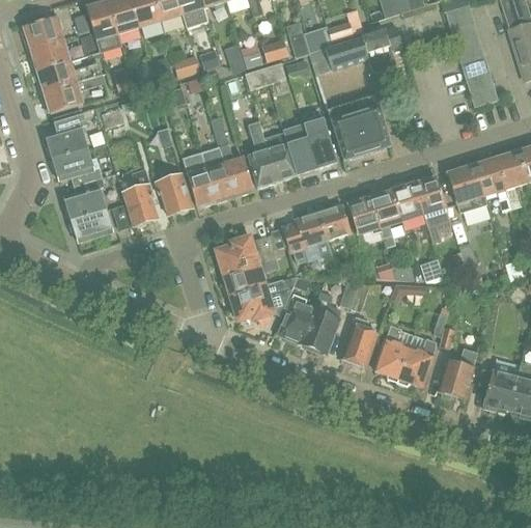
[(98,39),(102,52),(121,46),(117,33),(118,33),(109,0),(101,3),(99,2),(99,1),(98,1),(89,4),(88,5),(88,6),(86,7),(95,40),(98,39)]
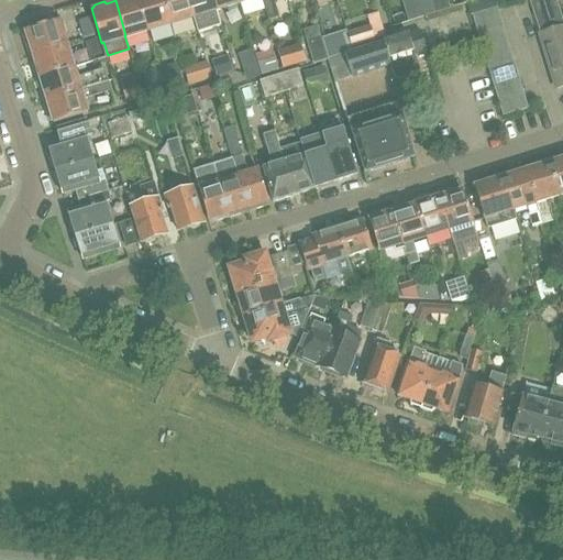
[(116,0),(125,35),(147,29),(139,0),(116,0)]
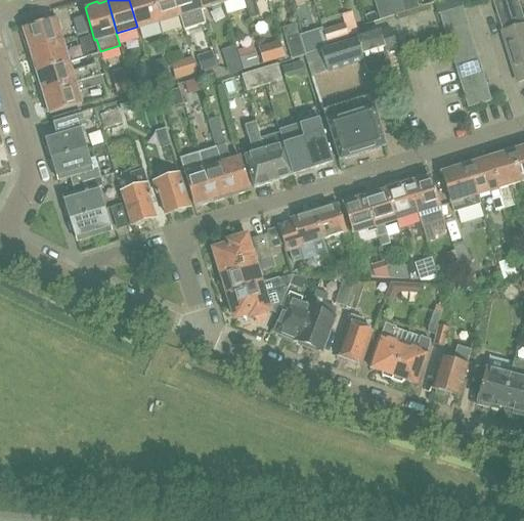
[(129,0),(137,27),(159,20),(151,0),(129,0)]
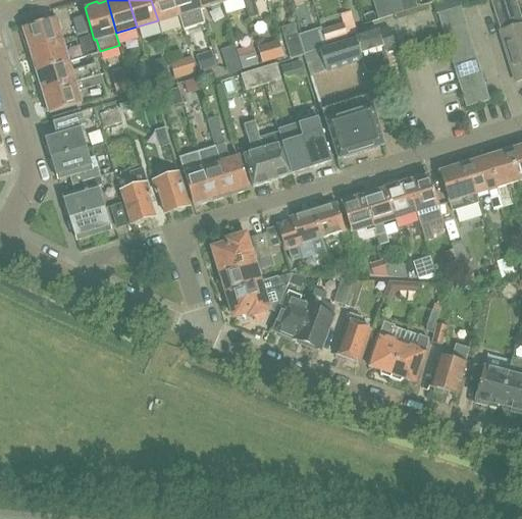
[(151,0),(158,20),(178,14),(174,0),(151,0)]
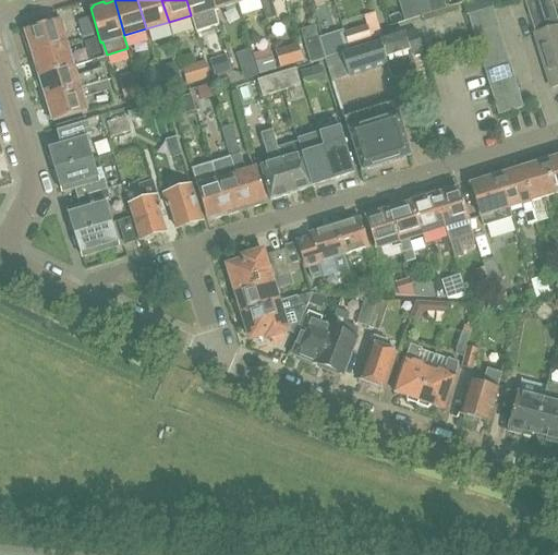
[(186,0),(191,15),(214,8),(211,0),(186,0)]
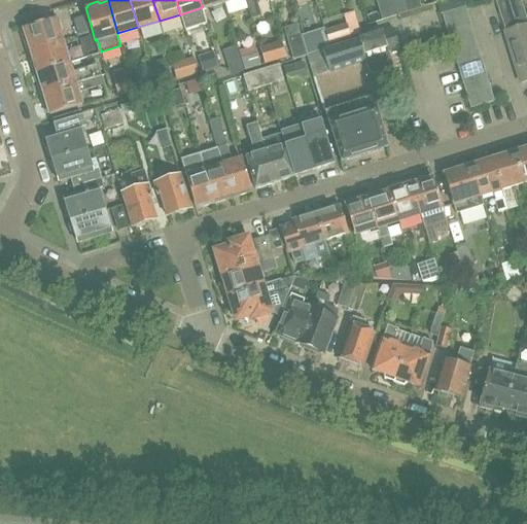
[(261,14),(257,0),(246,0),(251,18),(261,14)]
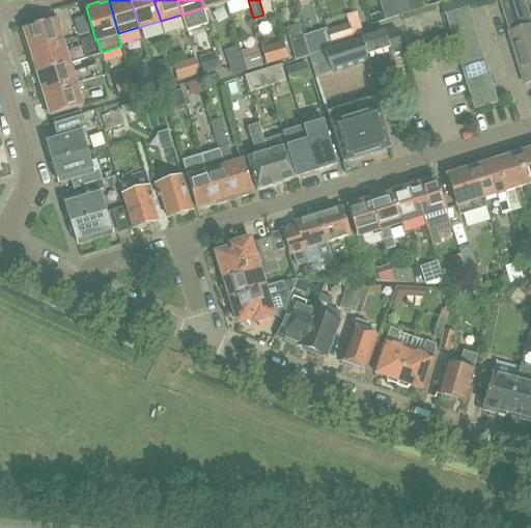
[(380,0),(386,18),(402,12),(410,10),(410,9),(411,9),(408,0),(404,0),(395,3),(394,0),(380,0)]
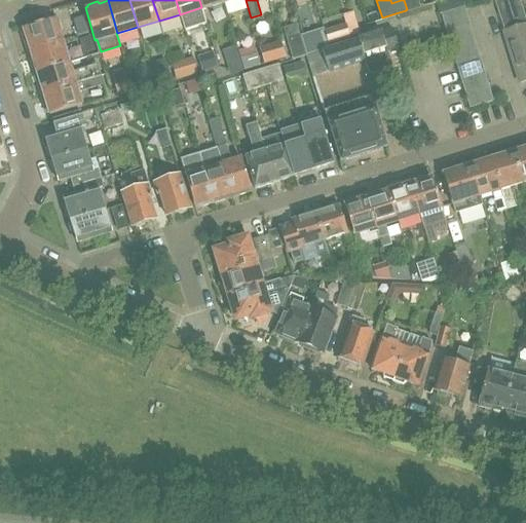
[(404,0),(407,9),(431,2),(430,0),(404,0)]
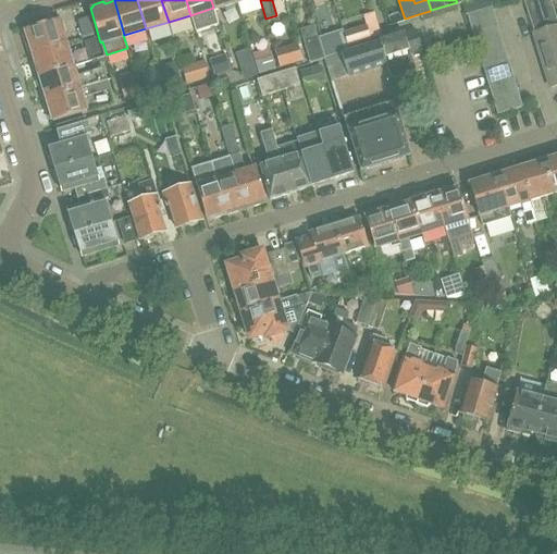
[(467,12),(468,15),(493,8),(492,4),(493,4),(491,0),(460,0),(465,13),(467,12)]
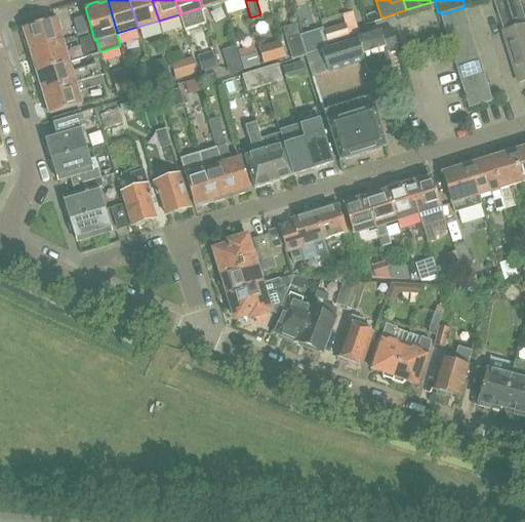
[(524,16),(520,0),(494,0),(518,79),(524,77),(524,16)]
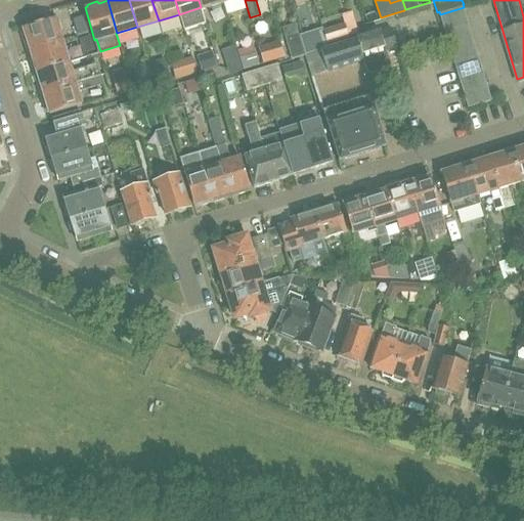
[(440,14),(441,19),(443,28),(468,20),(464,7),(440,14)]
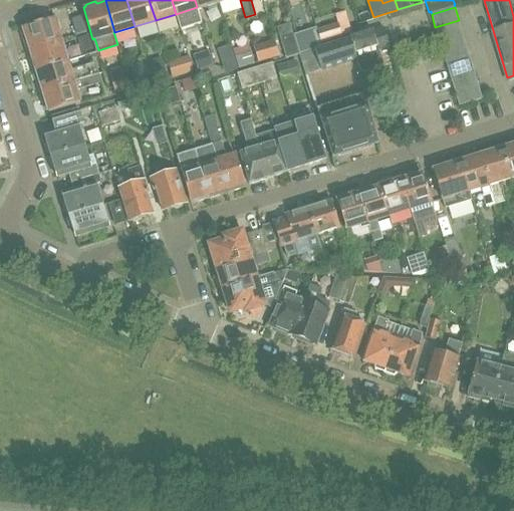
[(75,33),(86,30),(81,13),(70,17),(75,33)]
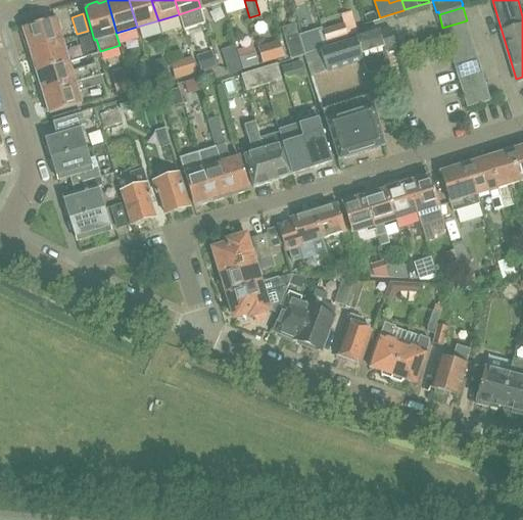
[(27,39),(29,48),(61,39),(55,16),(50,17),(50,16),(49,15),(48,15),(47,15),(40,17),(39,18),(38,19),(38,21),(22,26),(22,28),(20,30),(22,38),(27,39)]
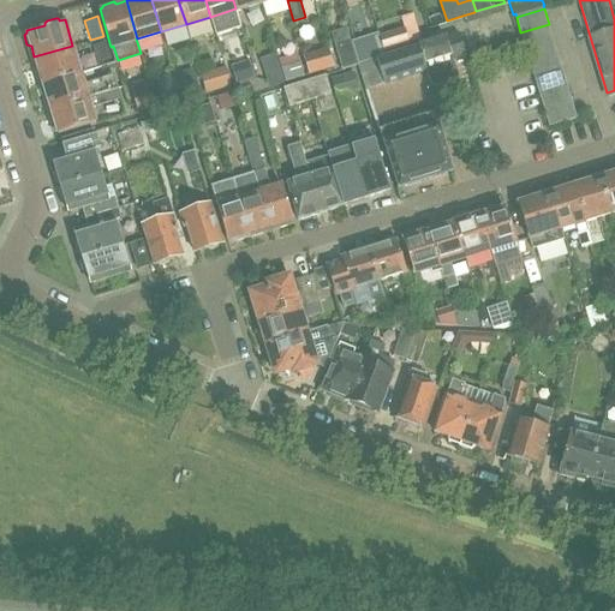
[(329,30),(341,67),(341,69),(357,63),(358,64),(353,47),(354,46),(347,24),(329,30)]
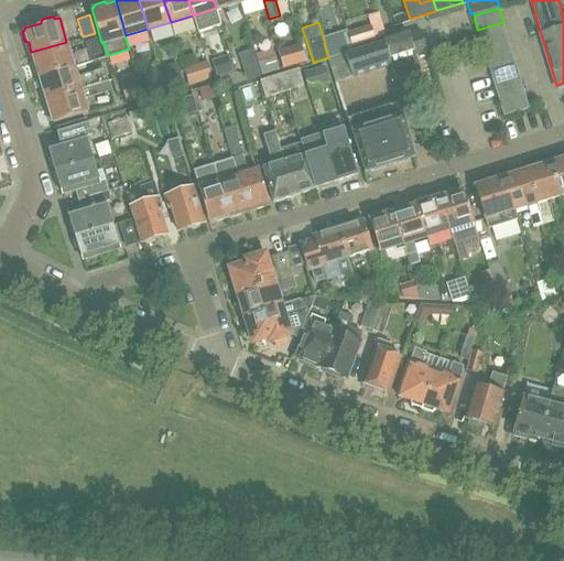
[(507,35),(503,22),(477,30),(481,43),(507,35)]
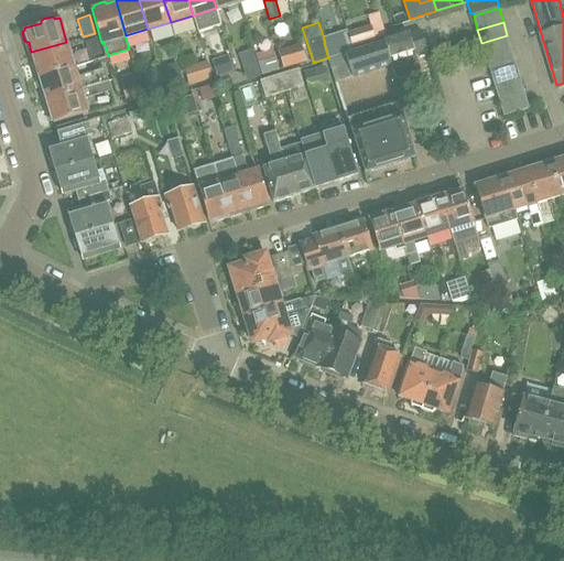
[(370,23),(353,29),(356,39),(373,33),(370,23)]
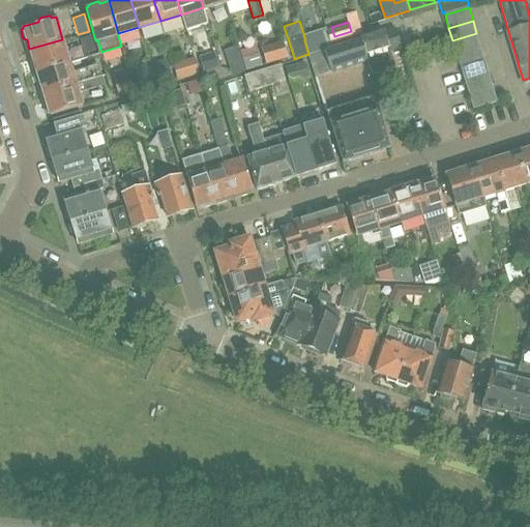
[(394,61),(391,50),(402,47),(395,26),(321,51),(308,55),(315,75),(366,58),(370,68),(374,71),(392,65),(394,61)]
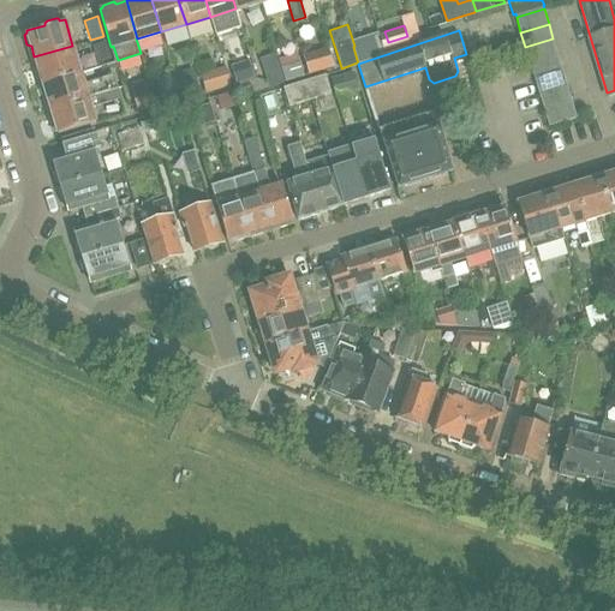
[(106,39),(105,40),(91,43),(97,61),(112,57),(106,39)]
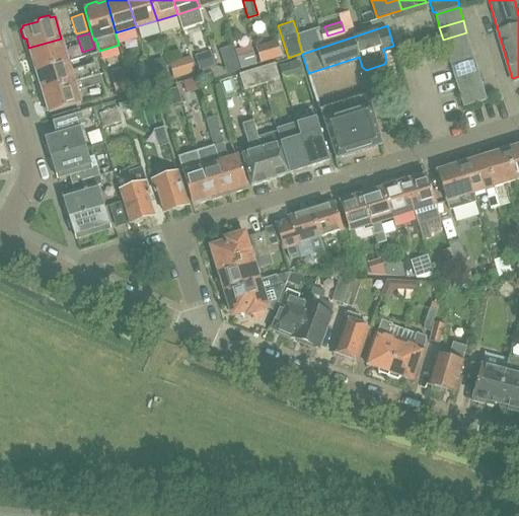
[(443,40),(447,52),(470,45),(466,32),(443,40)]
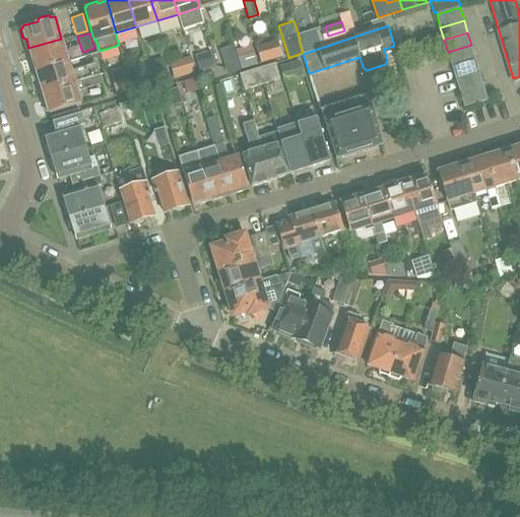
[(315,50),(313,45),(310,36),(300,39),(299,40),(303,54),(315,50)]
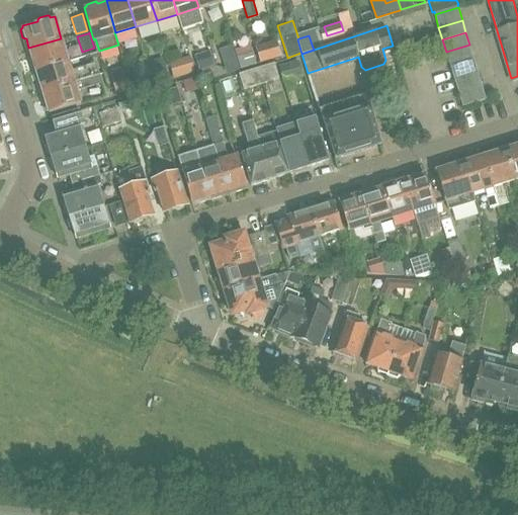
[(259,61),(281,55),(276,37),(254,44),(259,61)]
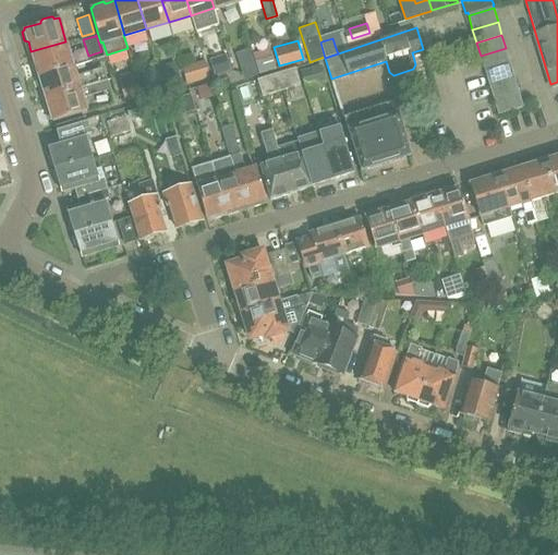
[(31,62),(35,75),(73,63),(65,41),(31,51),(34,60),(31,62)]
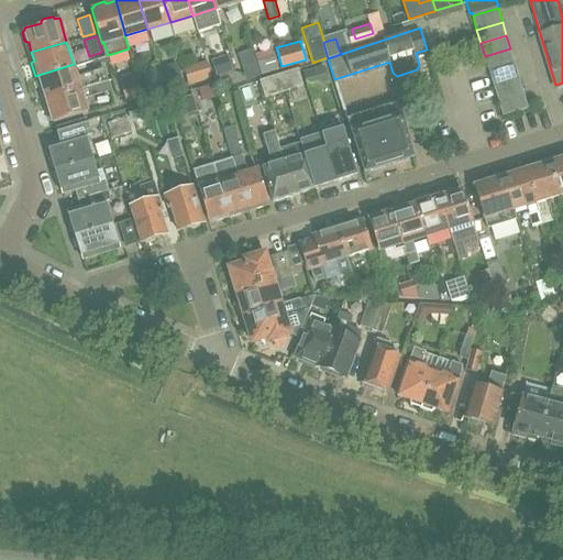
[(261,73),(278,67),(273,47),(254,53),(260,68),(261,73)]
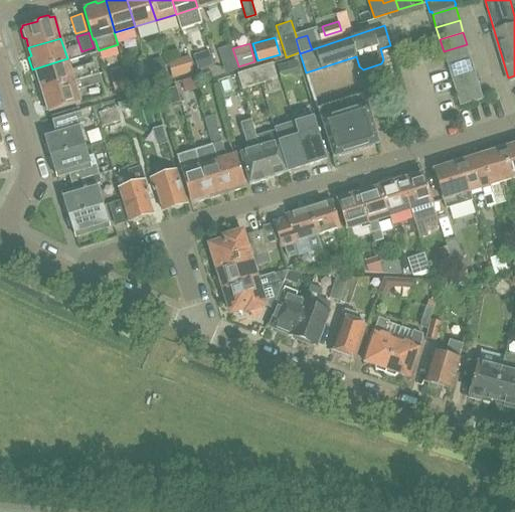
[(444,51),(447,64),(471,56),(467,44),(444,51)]
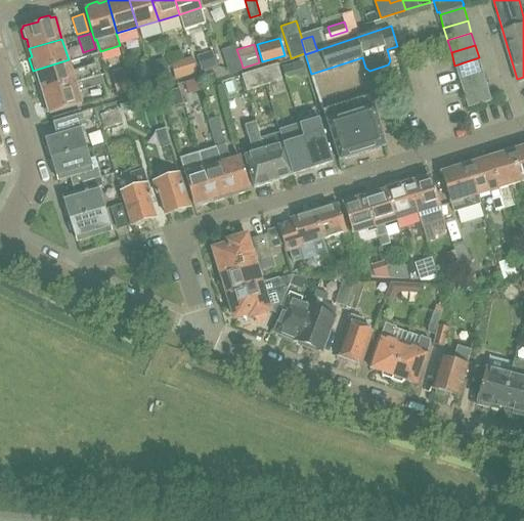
[(195,53),(201,69),(217,63),(212,48),(195,53)]
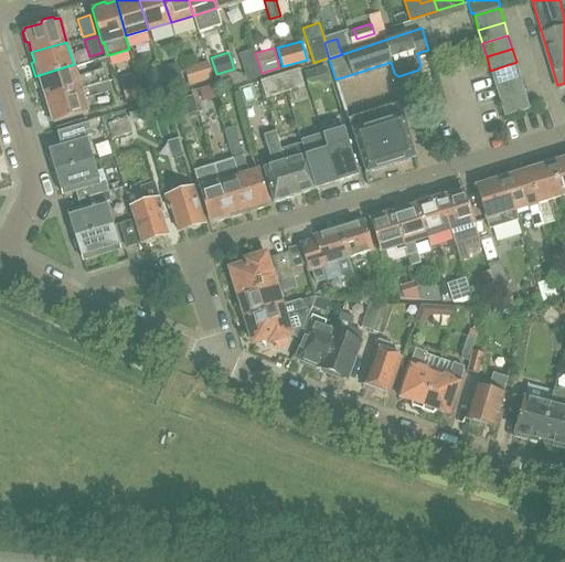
[(260,69),(255,53),(241,56),(246,73),(260,69)]
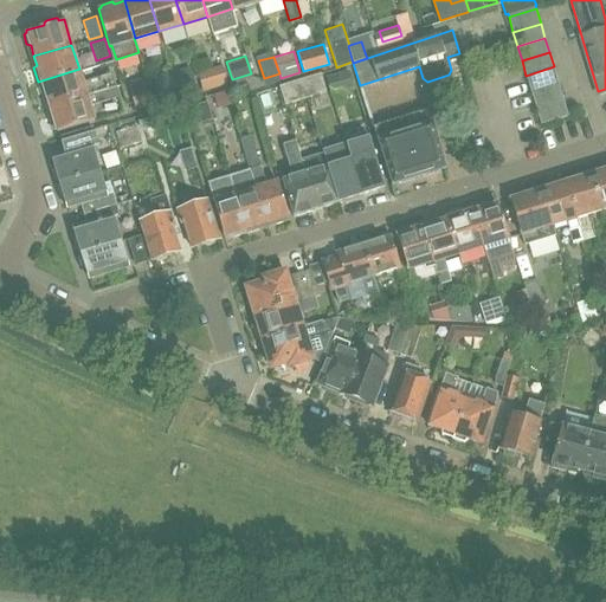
[(169,70),(178,95),(198,89),(189,64),(169,70)]
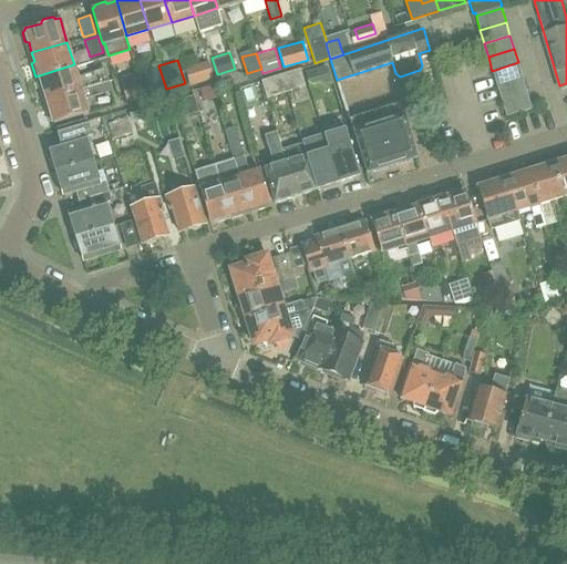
[(203,61),(185,67),(189,82),(207,77),(203,61)]
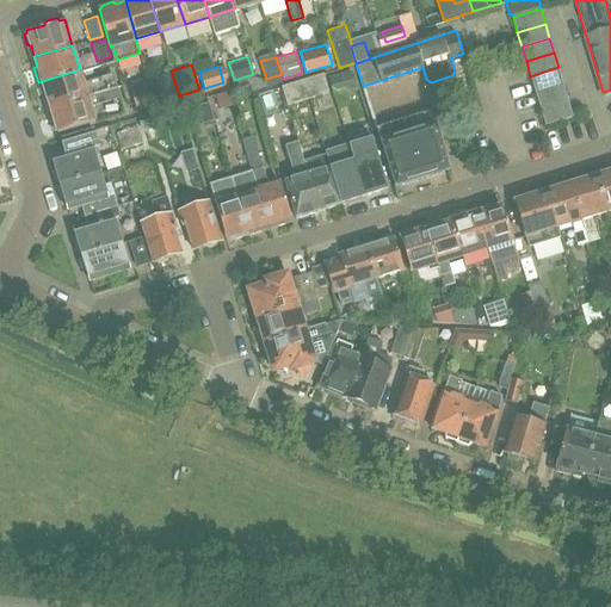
[(530,76),(535,91),(563,82),(559,67),(530,76)]
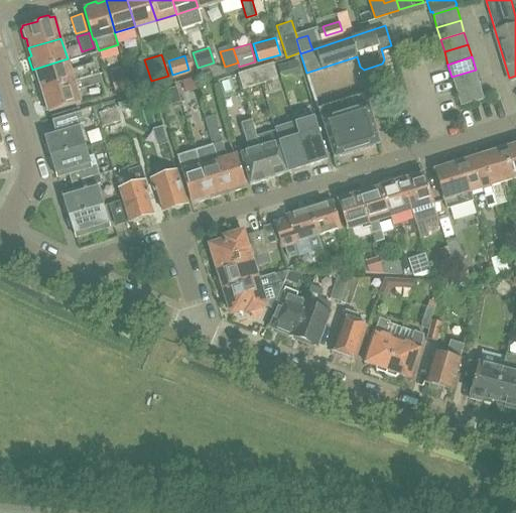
[(282,80),(302,74),(297,57),(277,63),(282,80)]
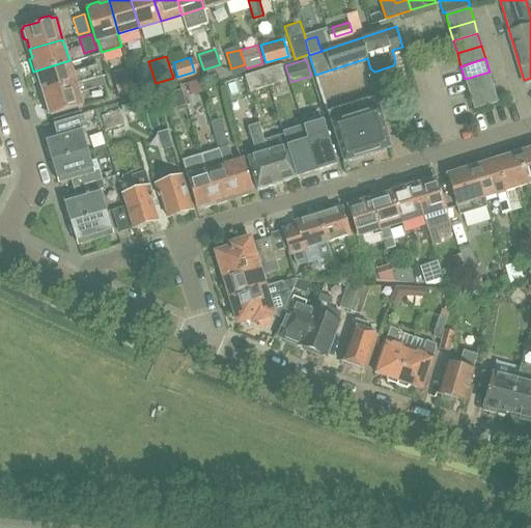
[(39,83),(43,91),(103,73),(100,63),(73,71),(70,60),(33,72),(36,82),(39,83)]
